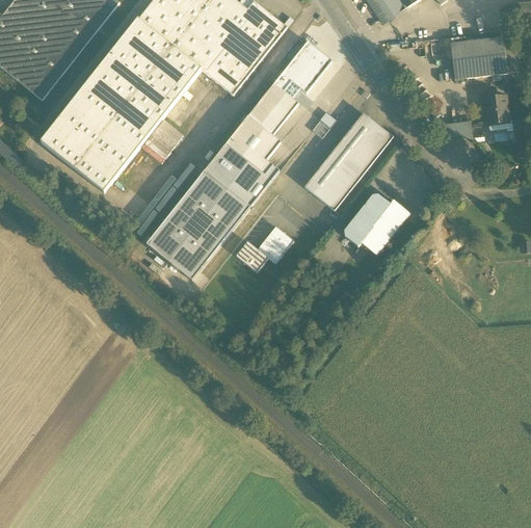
[(0,66),(42,99),(118,0),(11,0),(1,14),(0,12),(0,66)]
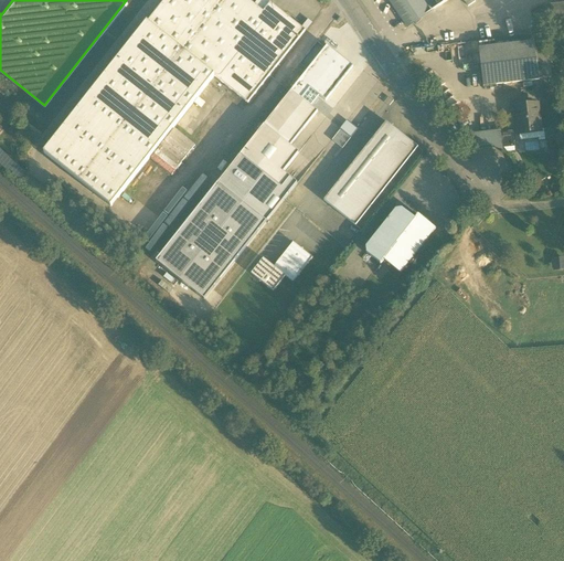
[(160,0),(146,19),(213,72),(213,73),(246,99),(304,28),(270,0),(268,0),(262,8),(252,0),(160,0)]
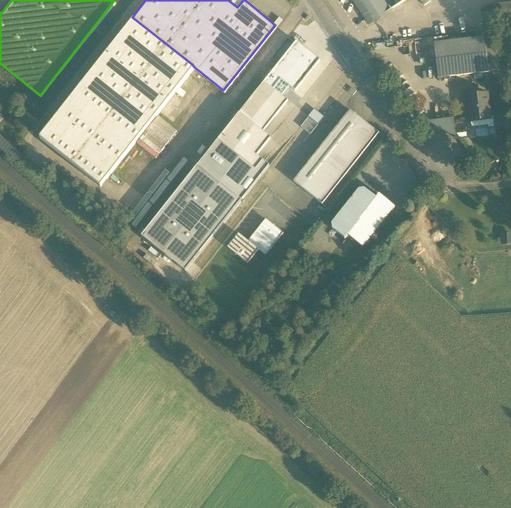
[(362,11),(368,20),(388,7),(383,0),(354,0),(360,8),(362,7),(364,10),(362,11)]
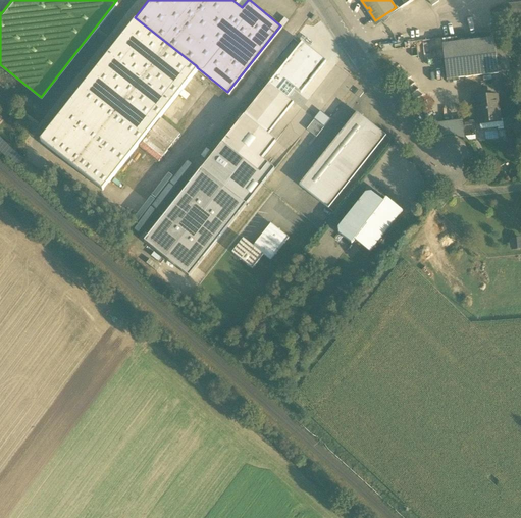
[(488,7),(489,16),(520,12),(520,0),(510,0),(500,1),(488,7)]
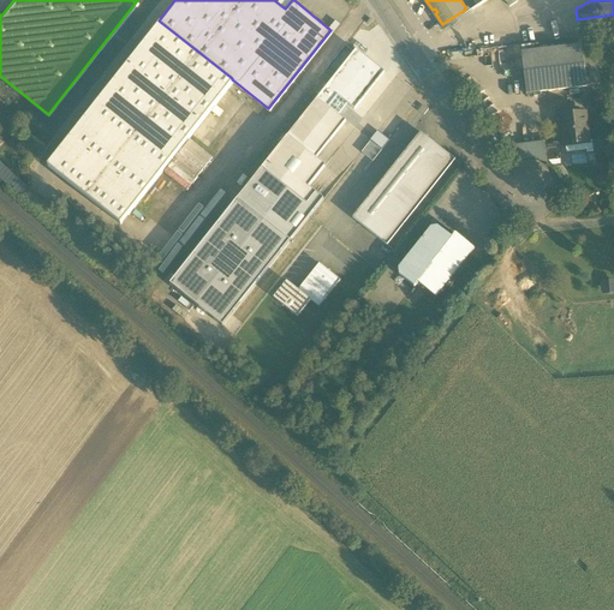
[(159,21),(96,99),(170,156),(232,79),(232,78),(159,21)]
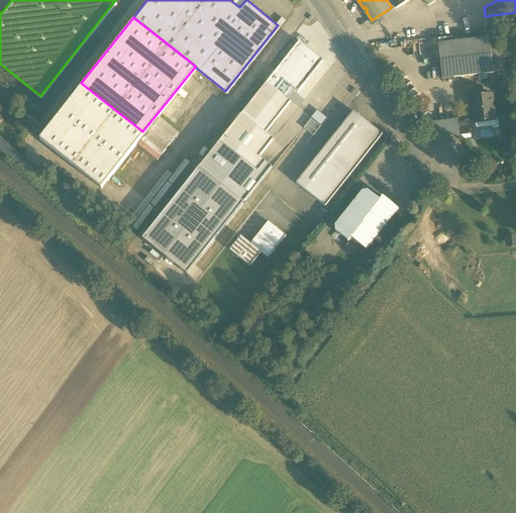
[(499,32),(488,34),(492,69),(503,68),(499,32)]
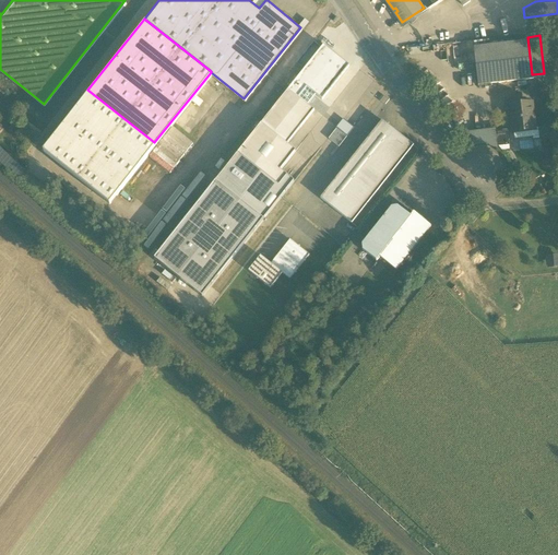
[(472,44),(477,81),(532,74),(527,37),(472,44)]
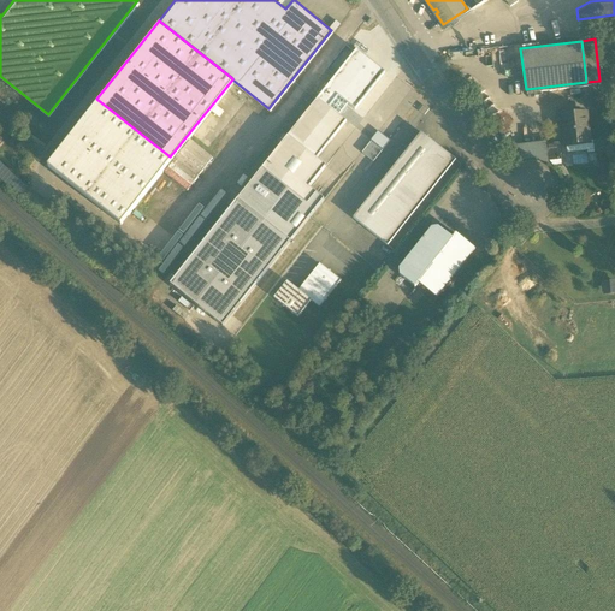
[(384,69),(355,46),(317,95),(337,112),(347,101),(354,106),(384,69)]
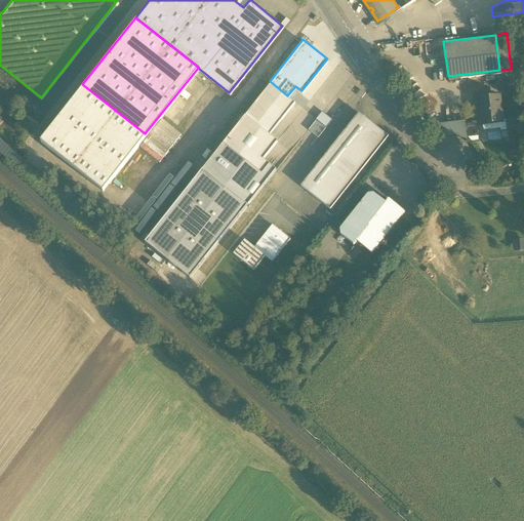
[(512,78),(499,79),(500,90),(513,89),(512,78)]
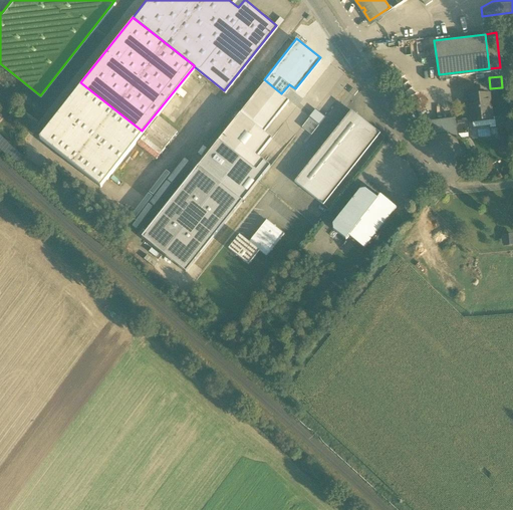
[(197,164),(241,199),(269,163),(256,154),(270,136),(263,130),(287,98),(281,93),(264,79),(197,164)]
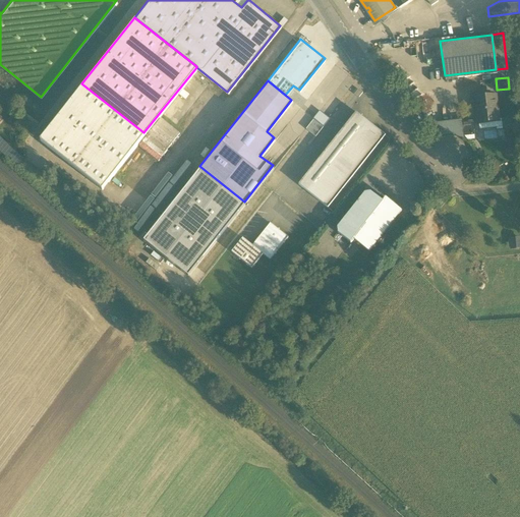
[(101,186),(143,132),(81,83),(39,137),(101,186)]
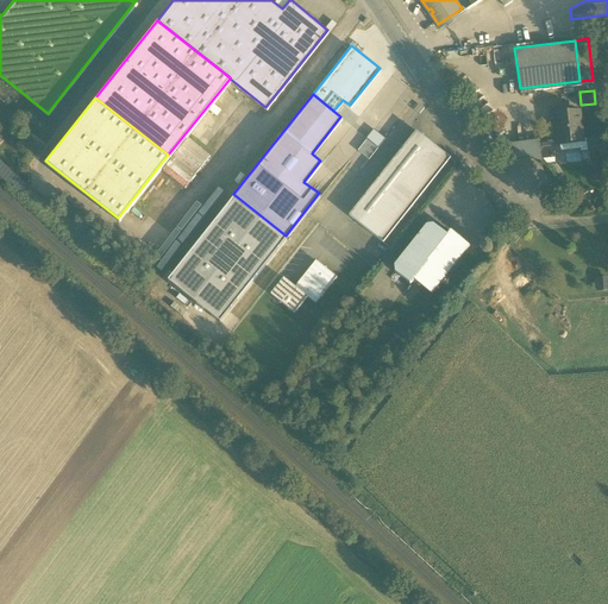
[(553,111),(557,138),(581,136),(578,108),(553,111)]
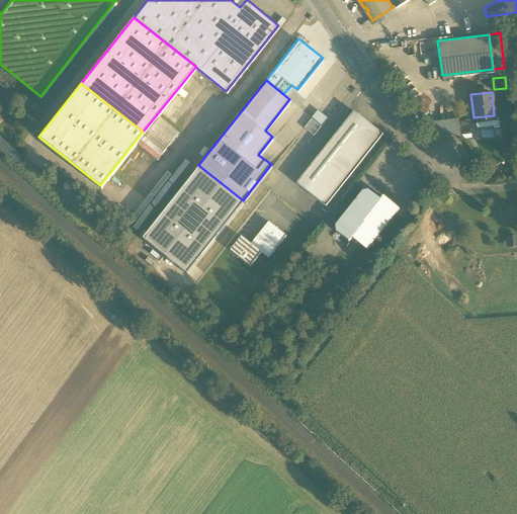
[(295,180),(325,203),(381,132),(353,108),(295,180)]
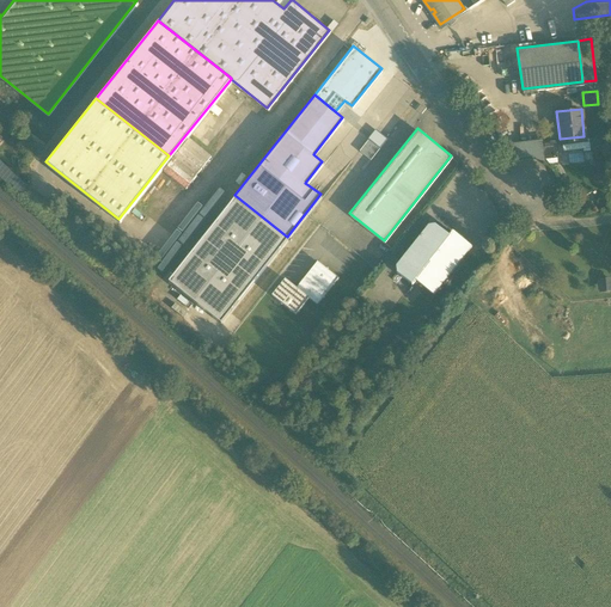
[(359,148),(370,157),(378,146),(367,136),(359,148)]
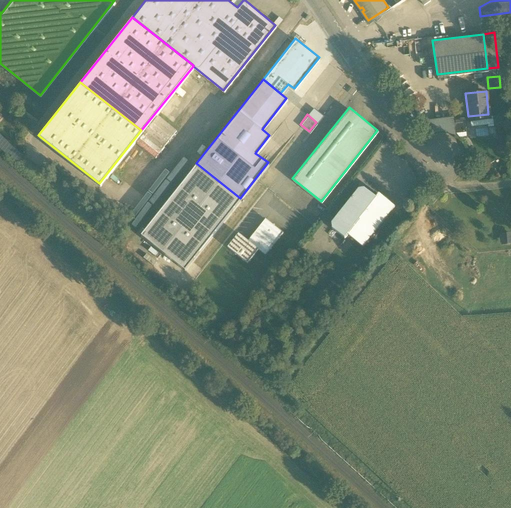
[(453,129),(453,131),(465,129),(463,116),(451,117),(453,129)]
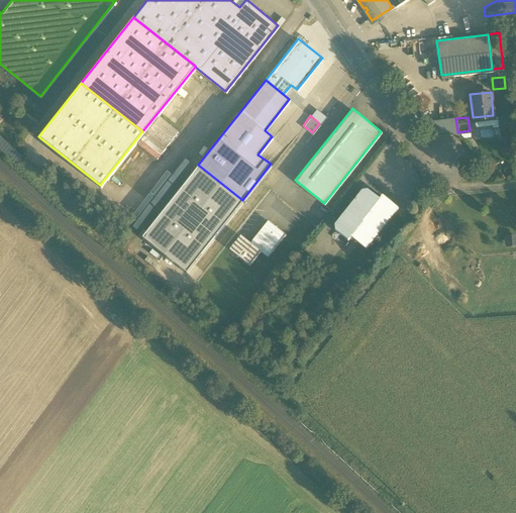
[(0,144),(9,151),(13,146),(0,135),(0,144)]
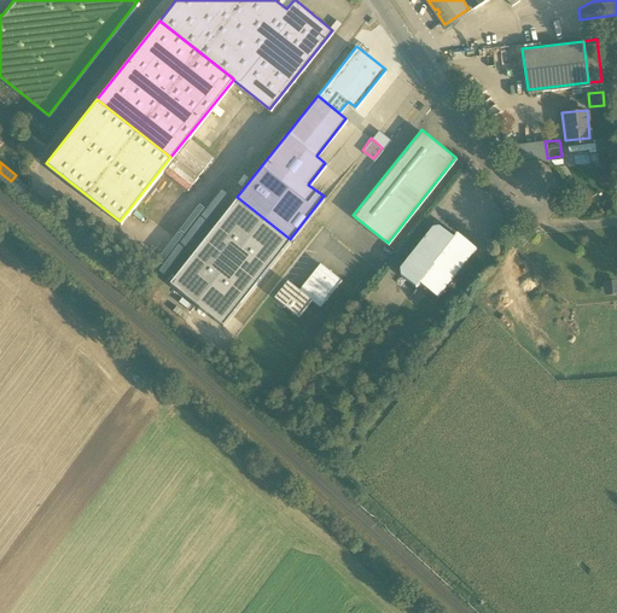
[(237,197),(169,281),(222,323),(290,239),(237,197)]
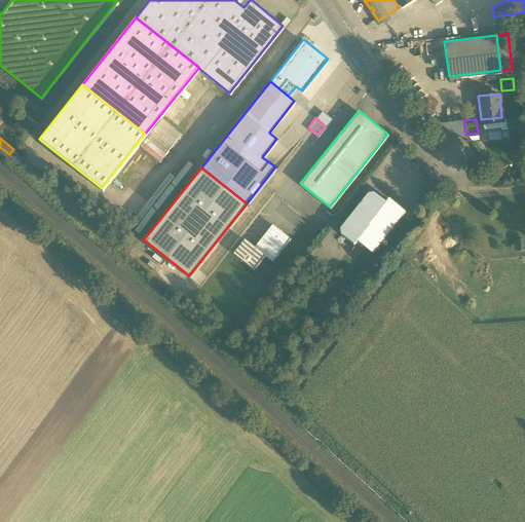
[(361,248),(368,254),(371,250),(372,251),(404,210),(387,196),(384,200),(372,190),(367,191),(339,226),(340,232),(353,243),(357,238),(364,244),(361,248)]
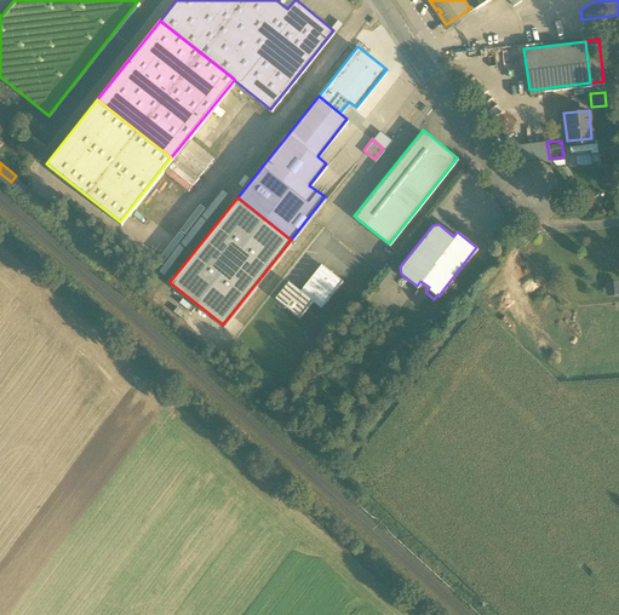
[(274,297),(298,315),(311,299),(320,305),(342,279),(320,262),(299,288),(287,280),(274,297)]
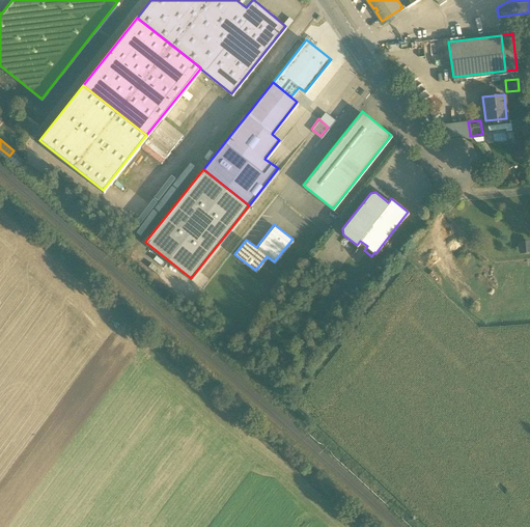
[(529,249),(528,238),(518,239),(519,250),(529,249)]
